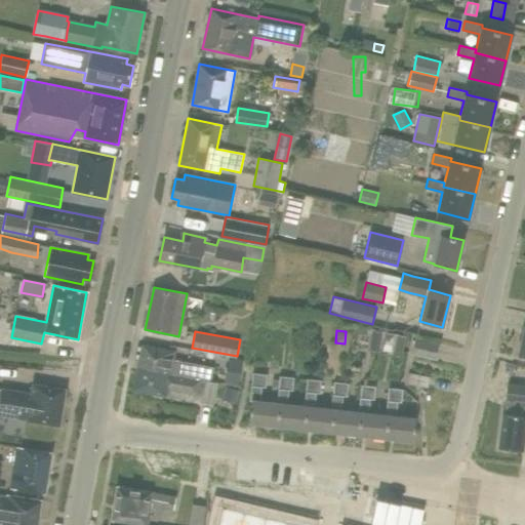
[(394,336),(393,349),(401,350),(403,337),(394,336)]
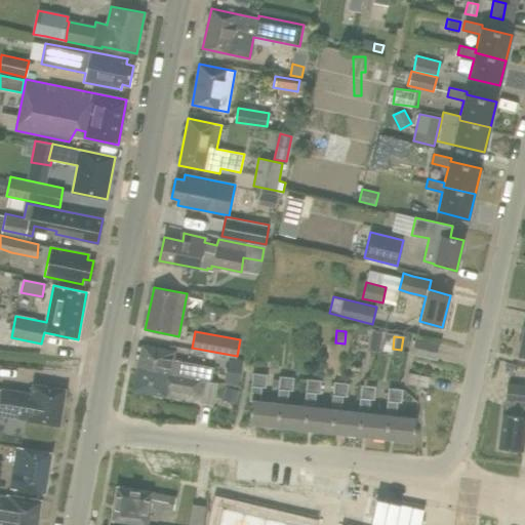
[(403,337),(401,350),(410,351),(412,338),(403,337)]
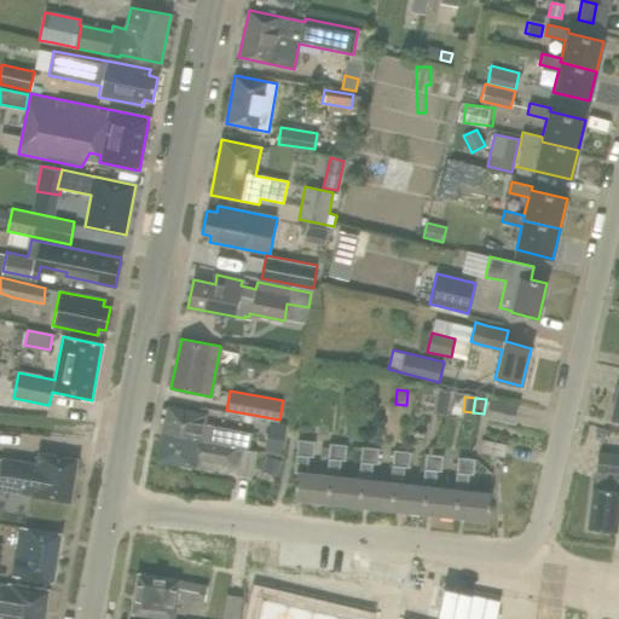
[(519,424),(524,404),(498,398),(493,418),(519,424)]
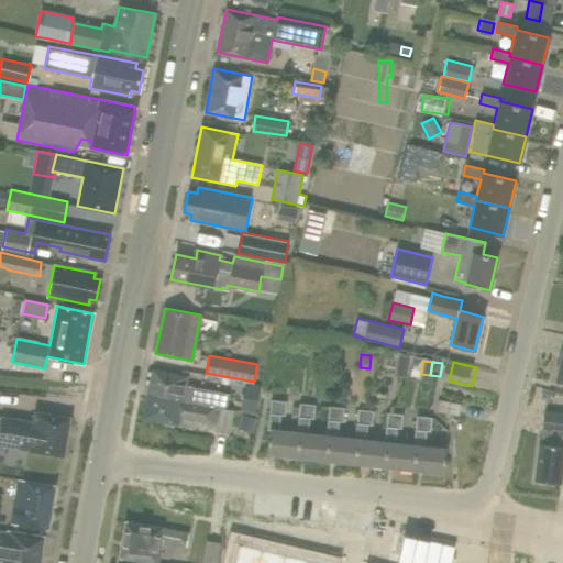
[(147,393),(227,409),(230,394),(186,385),(188,376),(152,370),(147,393)]
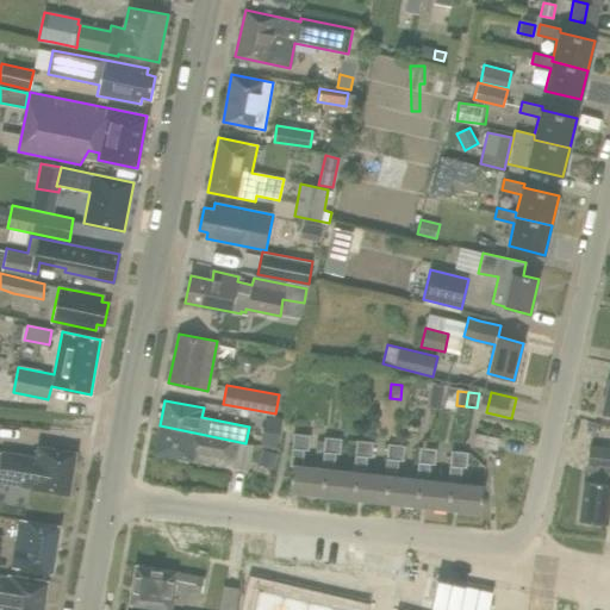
[(266,417),(262,444),(278,447),(280,433),(282,421),(266,417)]
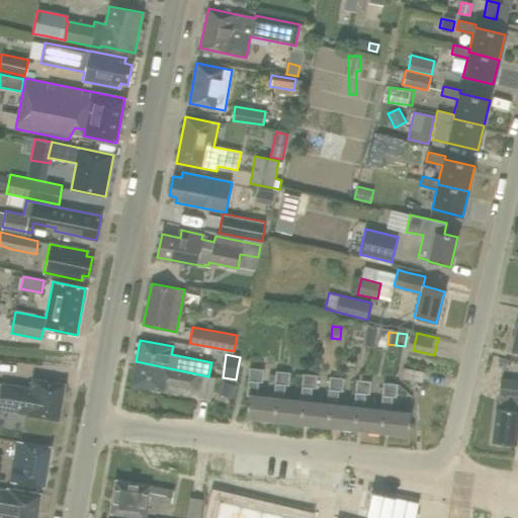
[(255,355),(253,367),(262,368),(263,356),(255,355)]
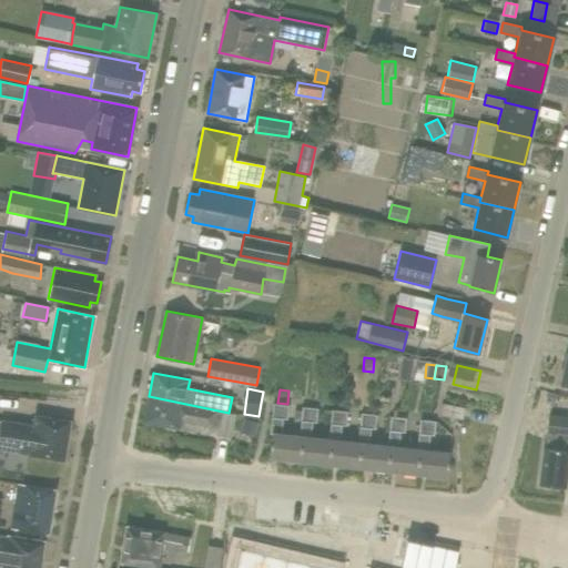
[(318,394),(317,407),(327,408),(328,395),(318,394)]
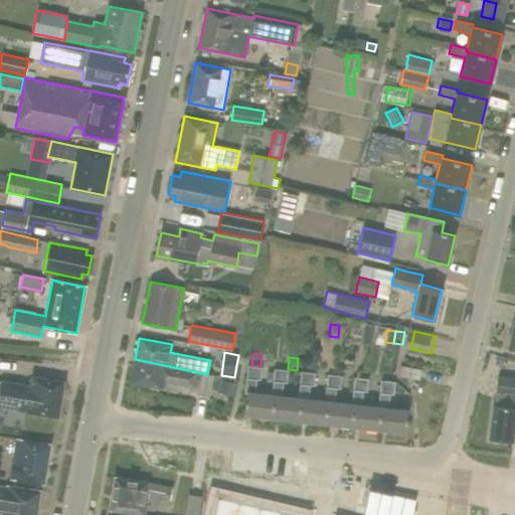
[(298,358),(297,370),(305,371),(307,359),(298,358)]
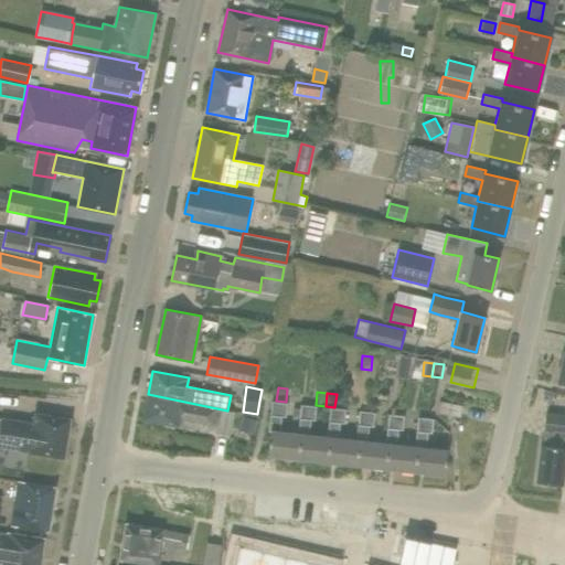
[(227,411),(148,394),(142,418),(179,426),(180,418),(213,425),(213,424),(217,425),(216,432),(230,435),(234,412),(227,411)]
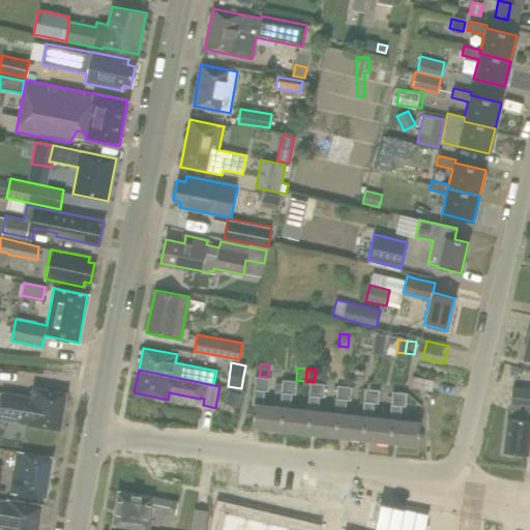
[(32,386),(31,393),(2,388),(0,396),(0,418),(60,430),(66,392),(32,386)]
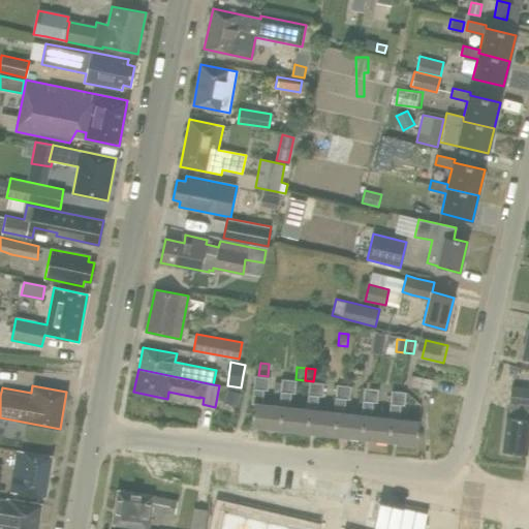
[(528,389),(511,386),(502,452),(526,455),(528,430),(528,389)]
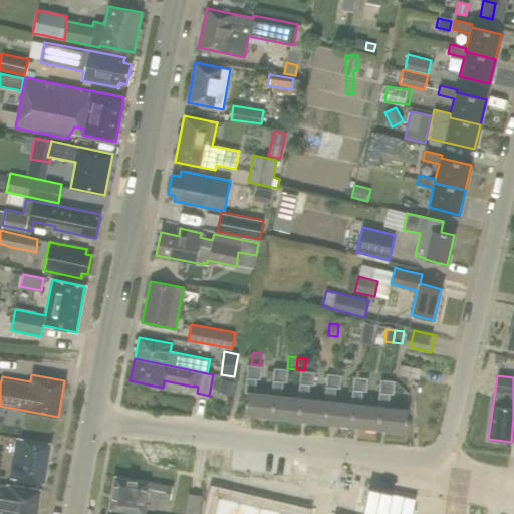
[(250,376),(246,411),(269,413),(273,378),(250,376)]
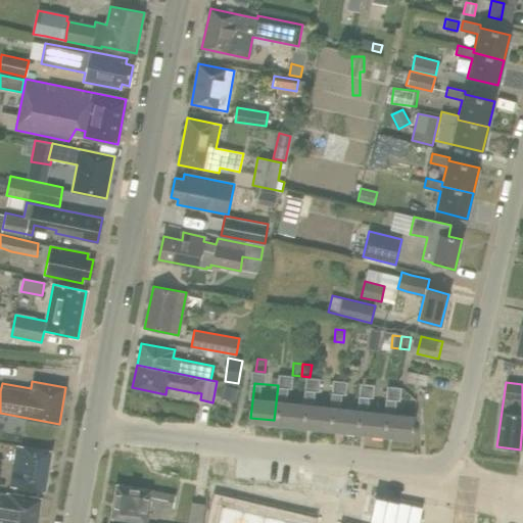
[(221,399),(233,403),(238,389),(226,384),(221,399)]
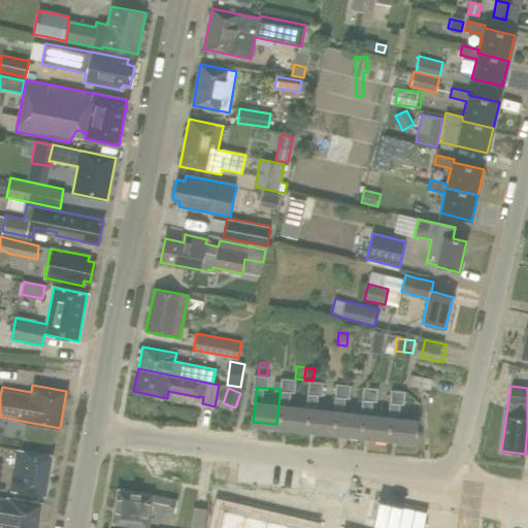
[(281,389),(276,424),(299,427),(302,391),(281,389)]
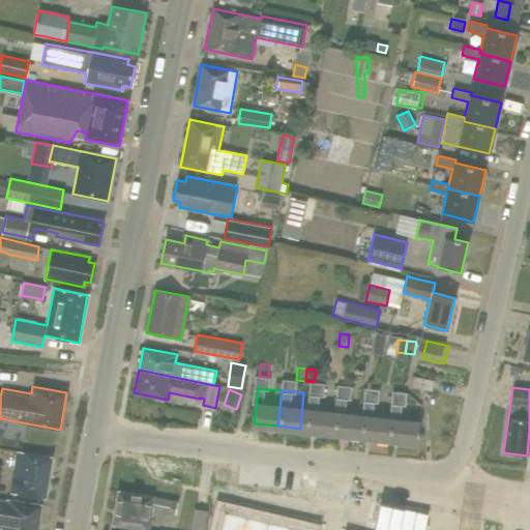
[(303,392),(300,429),(323,431),(327,395),(303,392)]
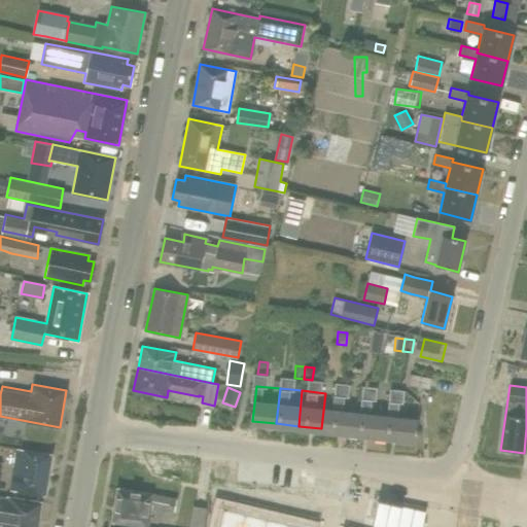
[(338,391),(334,429),(364,433),(369,395),(338,391)]
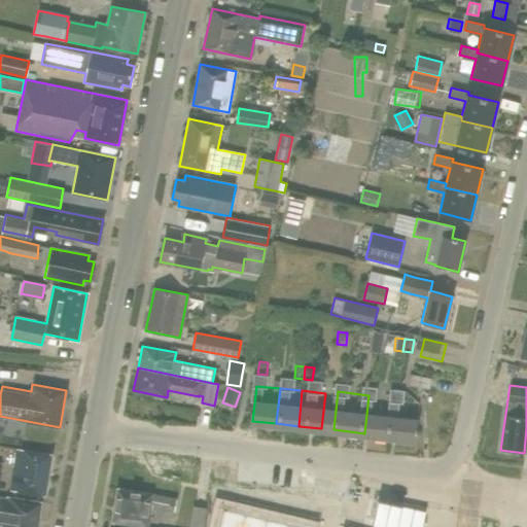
[(369,395),(364,433),(393,436),(397,398),(369,395)]
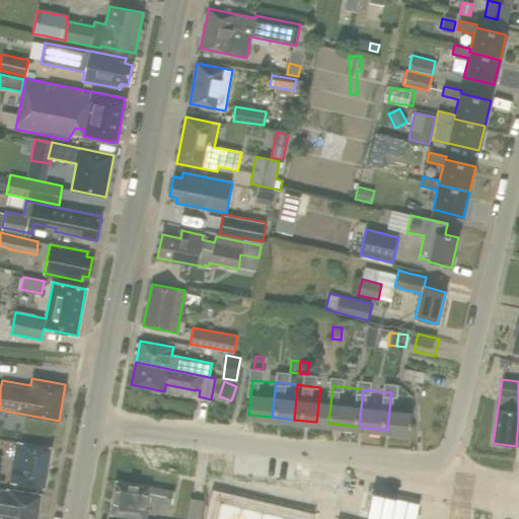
[(391,392),(387,430),(418,433),(422,395),(391,392)]
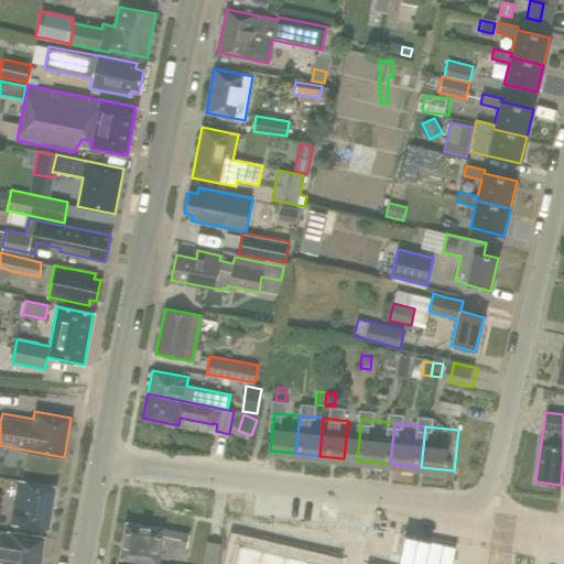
[(47,530),(51,512),(55,486),(19,480),(11,524),(47,530)]
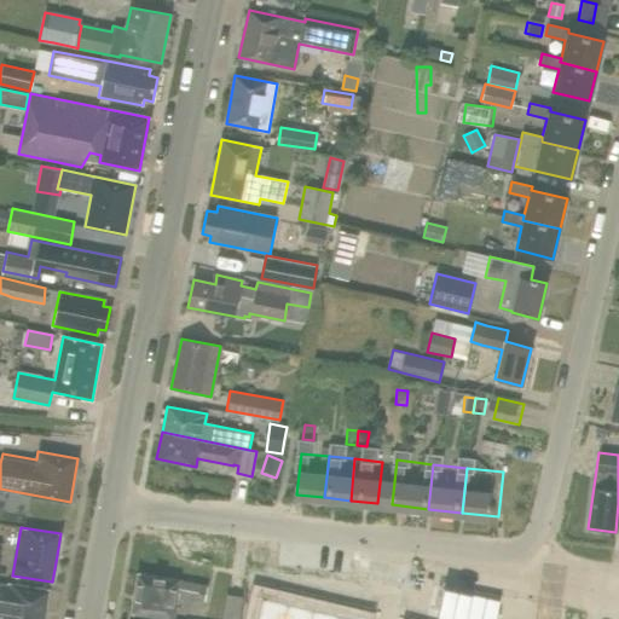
[(131,613),(167,618),(173,618),(177,596),(204,601),(208,586),(179,580),(179,579),(138,573),(131,613)]
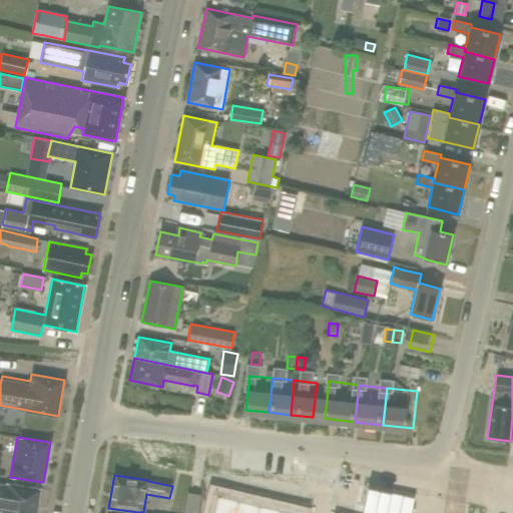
[(35,512),(40,488),(0,481),(0,512),(35,512)]
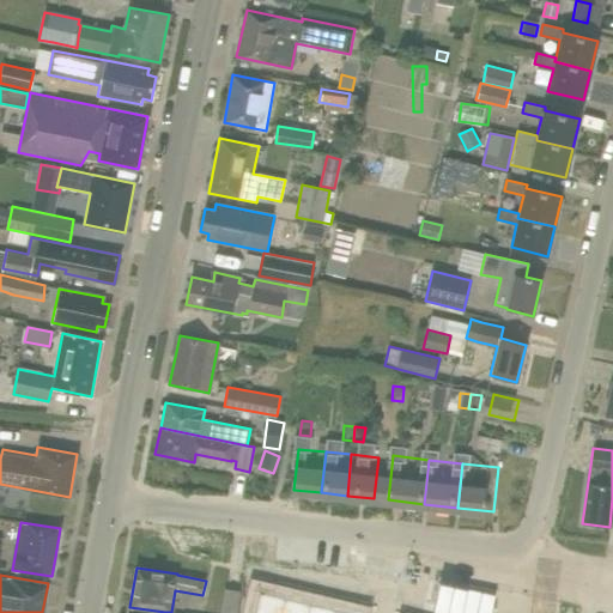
[(225,588),(220,612),(235,612),(238,590),(225,588)]
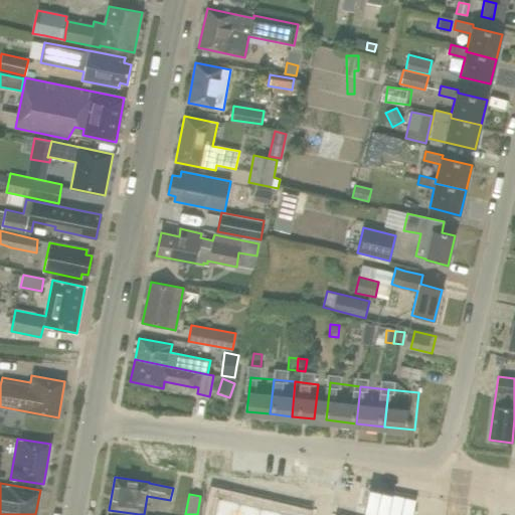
[(217,497),(212,514),(236,514),(239,502),(217,497)]
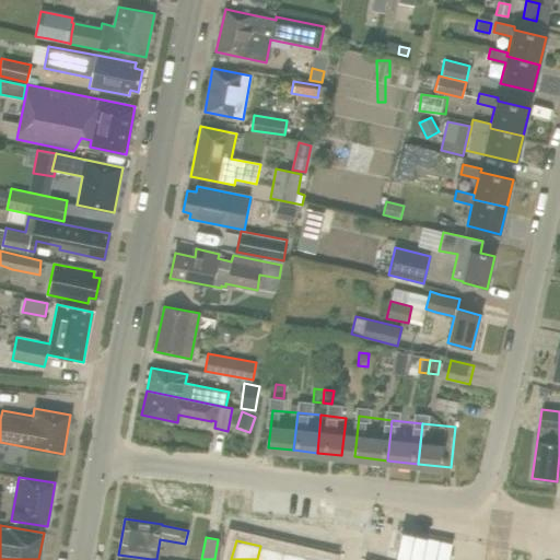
[(260,546),(257,559),(281,559),(283,551),(260,546)]
